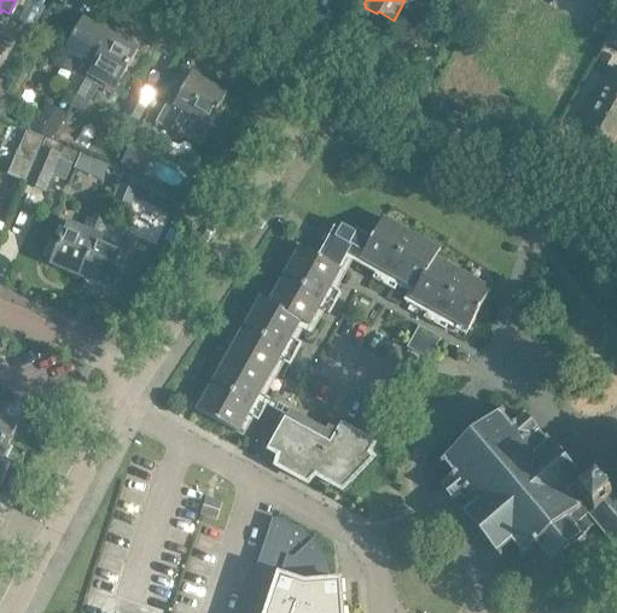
[(64,47),(56,63),(70,71),(62,87),(74,93),(74,92),(86,73),(88,68),(110,28),(102,23),(99,27),(81,17),(79,19),(76,18),(69,31),(71,33),(64,47)]
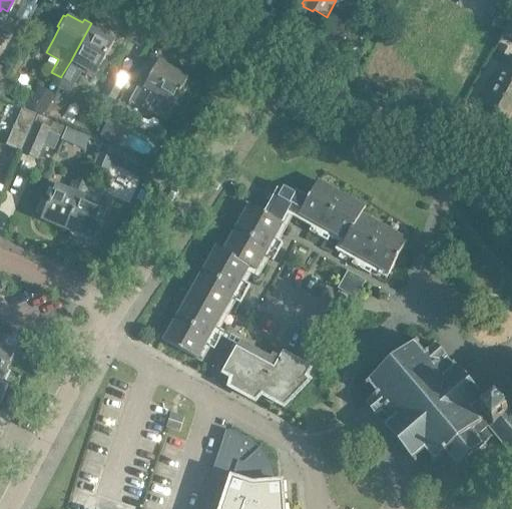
[(62,77),(58,85),(66,89),(70,82),(72,83),(79,70),(92,77),(105,53),(107,54),(113,43),(111,42),(113,39),(98,31),(100,28),(91,23),(73,56),(71,60),(61,76),(62,77)]
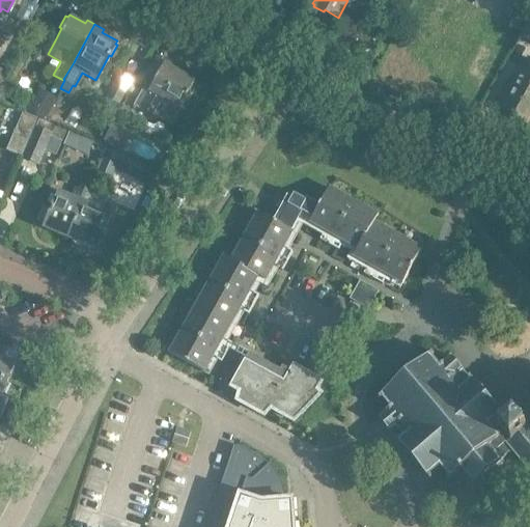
[(504,99),(499,107),(525,121),(529,111),(529,56),(528,55),(514,81),(509,78),(500,96),(504,99)]
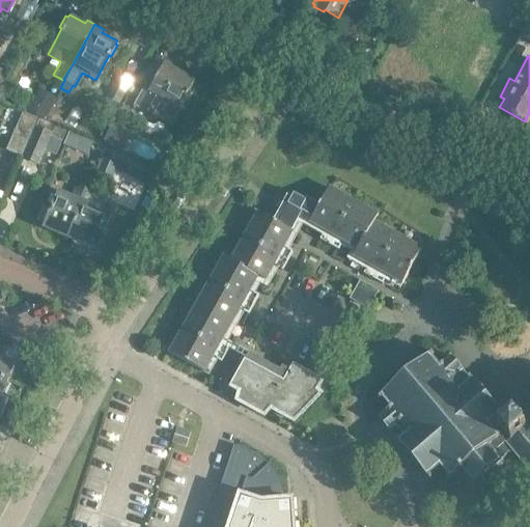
[(190,85),(194,79),(163,61),(148,87),(143,85),(133,102),(154,113),(154,112),(170,121),(179,104),(183,98),(185,100),(192,86),(190,85)]
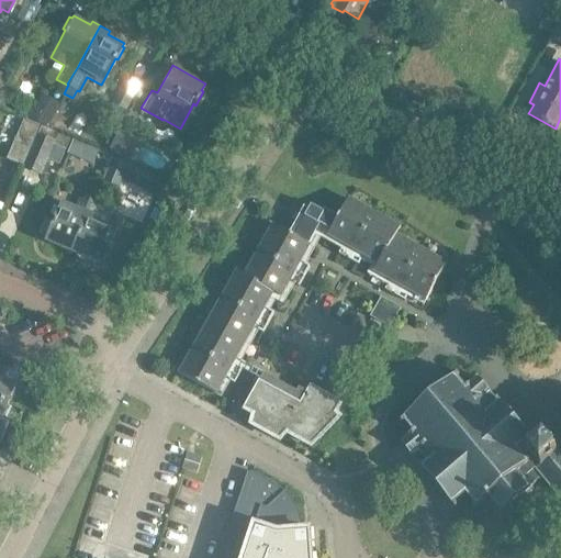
[(125,75),(111,101),(124,108),(137,81),(125,75)]
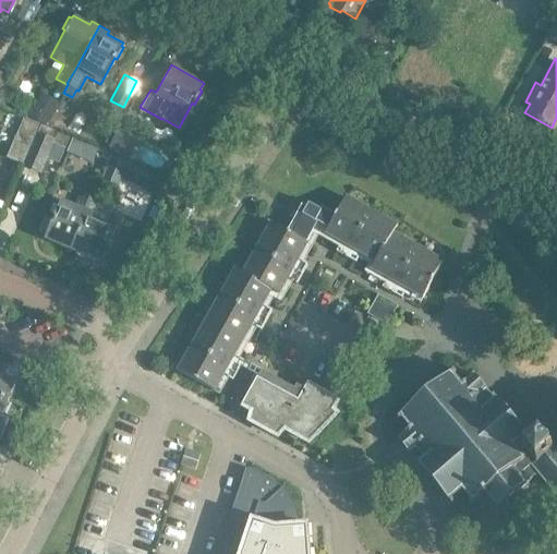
[(27,118),(39,122),(47,125),(60,101),(40,92),(27,118)]
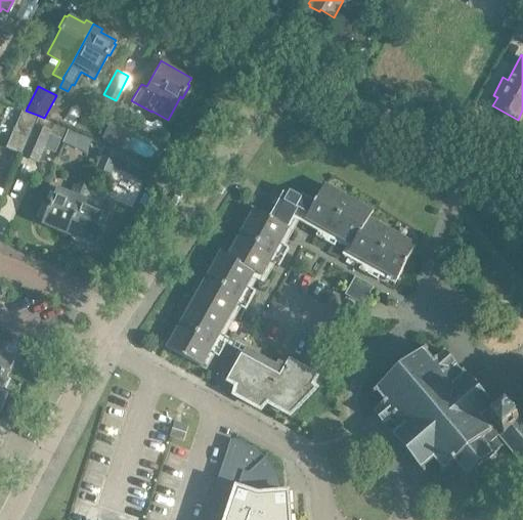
[(37,115),(26,111),(22,109),(5,146),(22,154),(34,122),(37,115)]
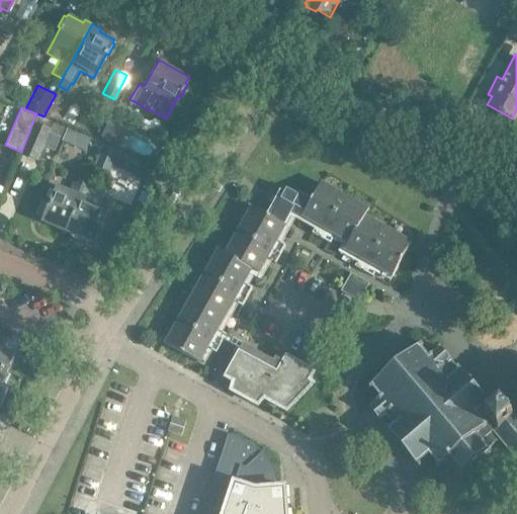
[(122,124),(108,117),(98,134),(113,141),(122,124)]
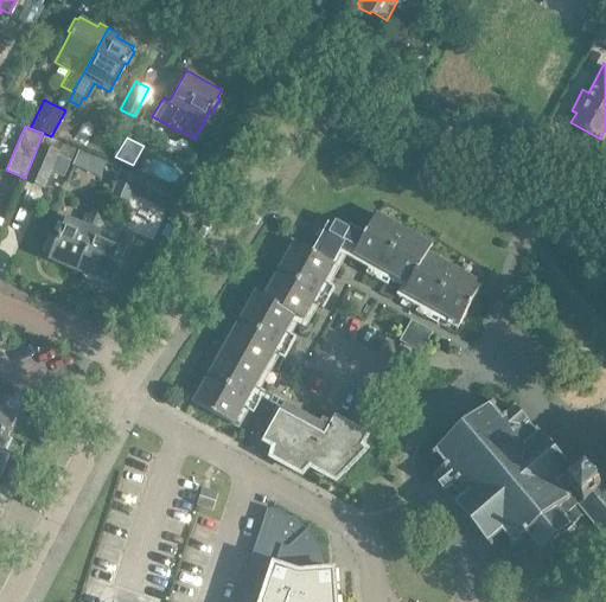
[(25,178),(45,186),(51,171),(63,175),(76,146),(64,141),(61,149),(39,141),(25,178)]
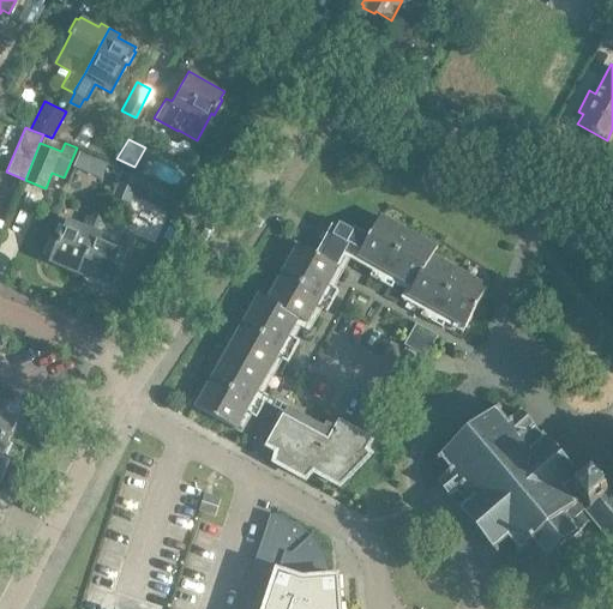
[(145,180),(139,193),(138,194),(164,205),(170,191),(145,180)]
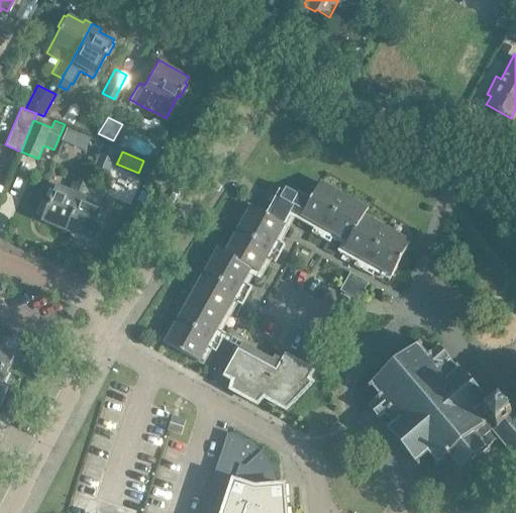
[(67,189),(56,185),(49,201),(41,198),(35,212),(43,215),(41,218),(66,228),(85,184),(88,175),(80,171),(76,180),(71,178),(67,189)]
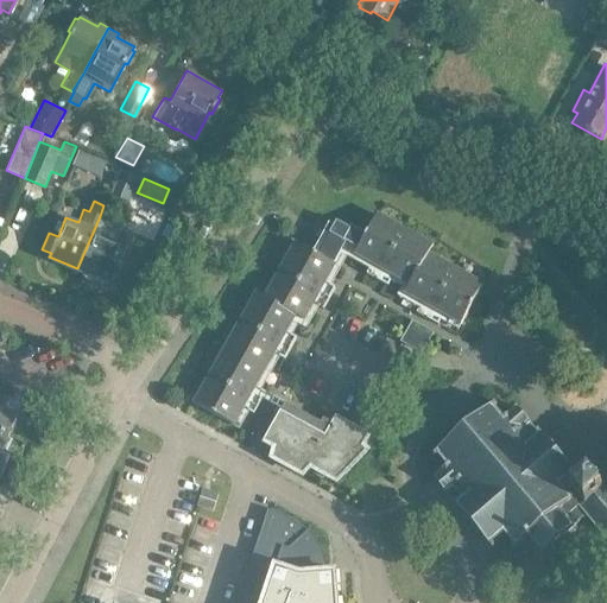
[(353,251),(371,260),(365,271),(375,277),(400,233),(390,227),(392,221),(375,211),(353,251)]
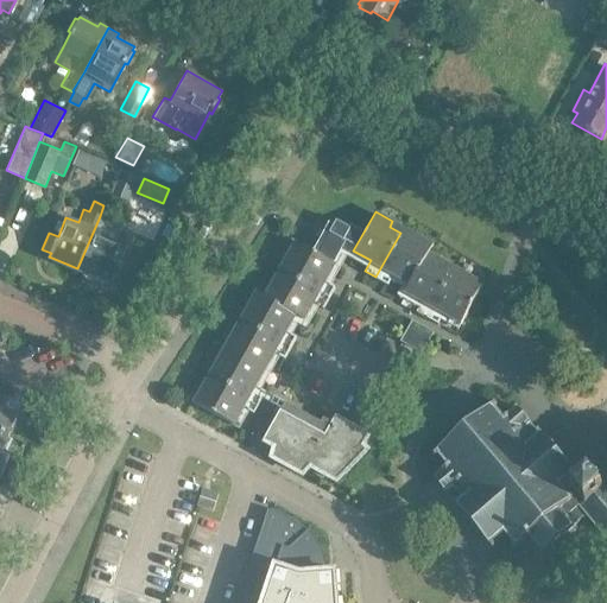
[(77,268),(108,281),(125,242),(131,229),(100,216),(77,268)]
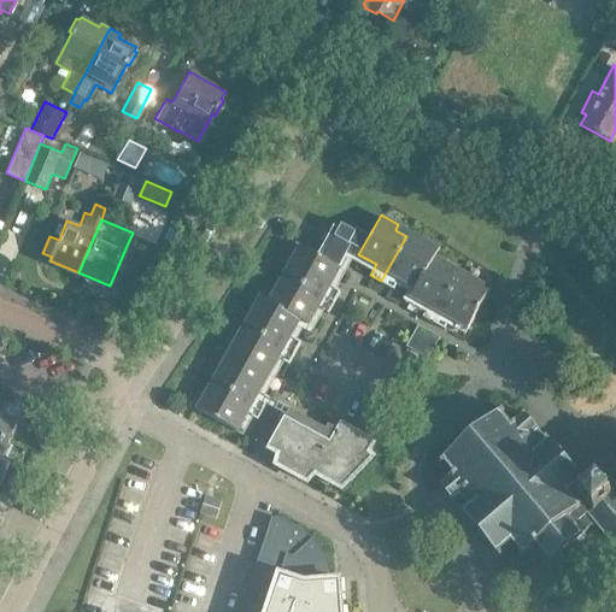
[(333,224),(316,253),(335,264),(355,230),(340,222),(338,227),(333,224)]
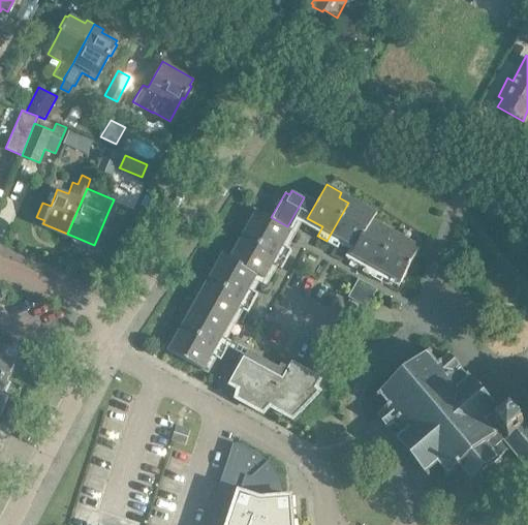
[(341,238),(354,245),(355,245),(371,218),(375,211),(361,203),(358,208),(348,203),(327,241),(336,246),(341,238)]
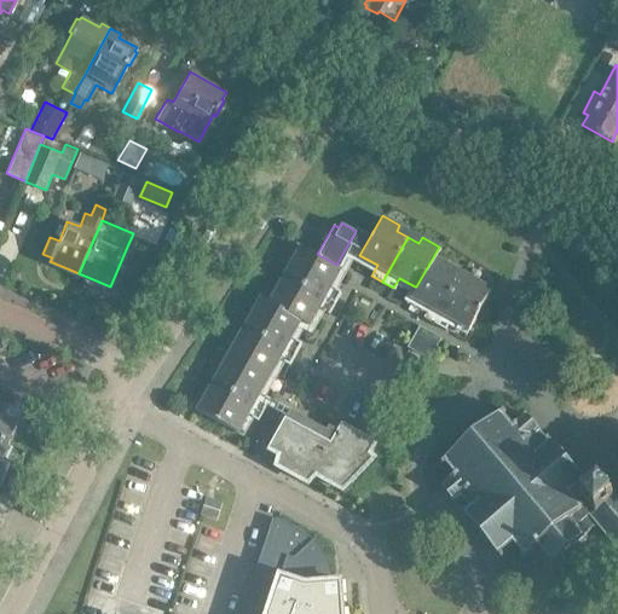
[(336,265),(317,254),(299,244),(289,261),(295,265),(289,276),(334,301),(340,290),(330,284),(340,267),(336,265)]
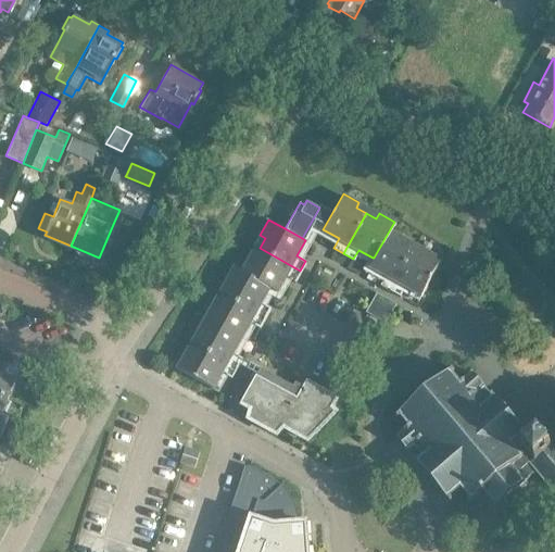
[(390,229),(374,258),(373,258),(368,265),(385,274),(379,283),(389,289),(412,249),(402,242),(405,237),(390,229)]
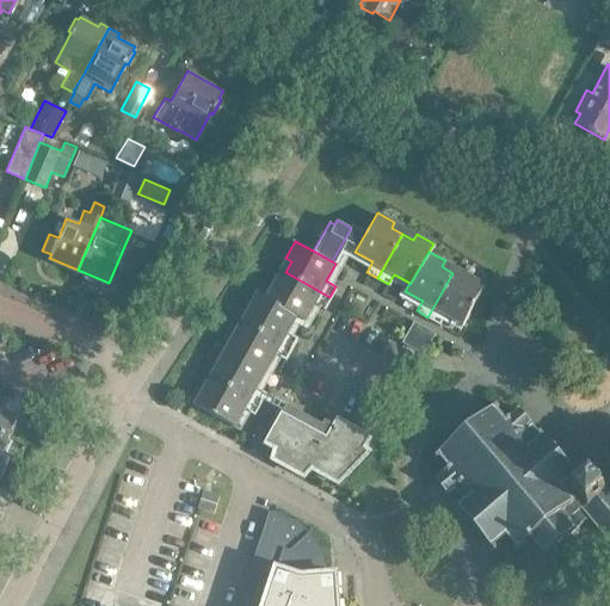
[(273,279),(264,296),(296,314),(295,315),(303,320),(313,302),(324,308),(330,297),(285,272),(279,283),(273,279)]
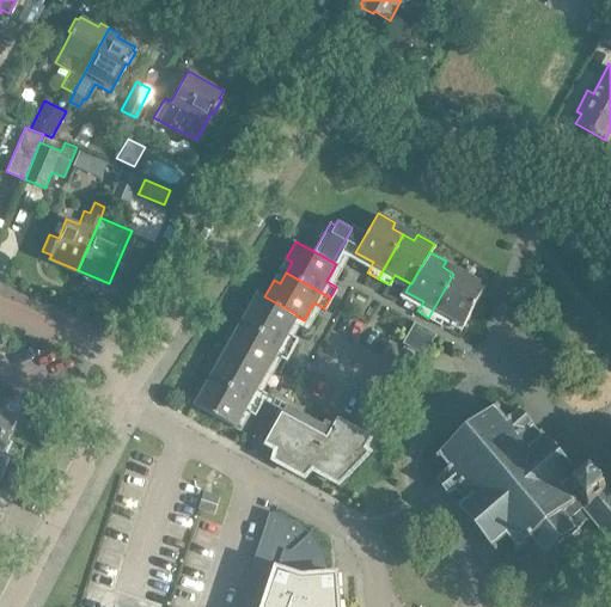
[(453,274),(428,318),(439,324),(445,313),(462,323),(484,283),(468,274),(464,280),(453,274)]
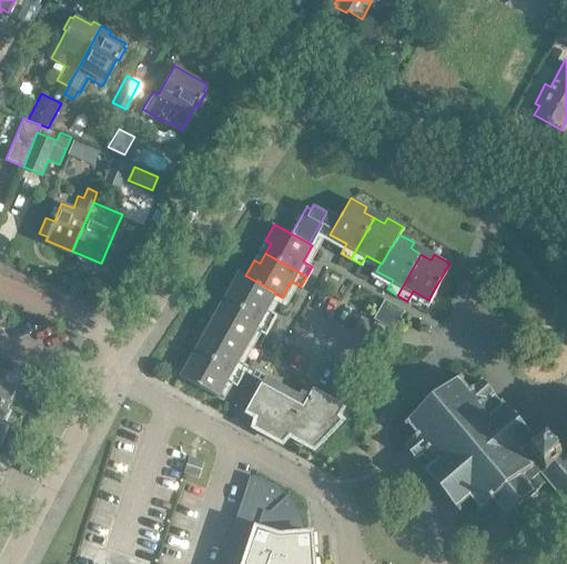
[(275,292),(245,275),(238,271),(229,286),(234,290),(229,300),(270,323),(275,313),(266,308),(274,293),(275,292)]
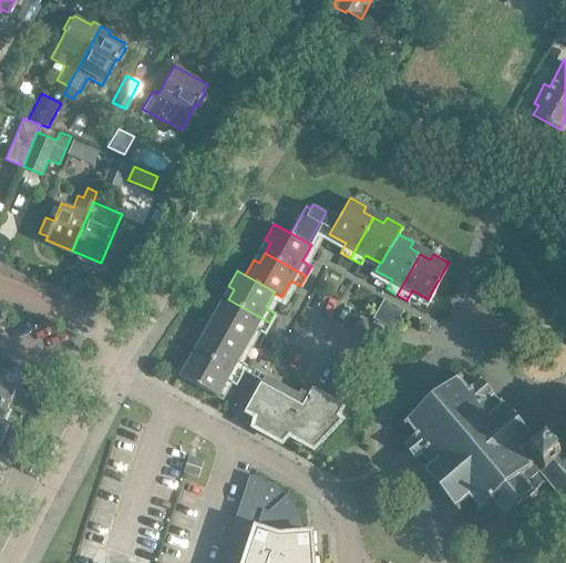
[(392,327),(403,307),(383,296),(371,316),(392,327)]
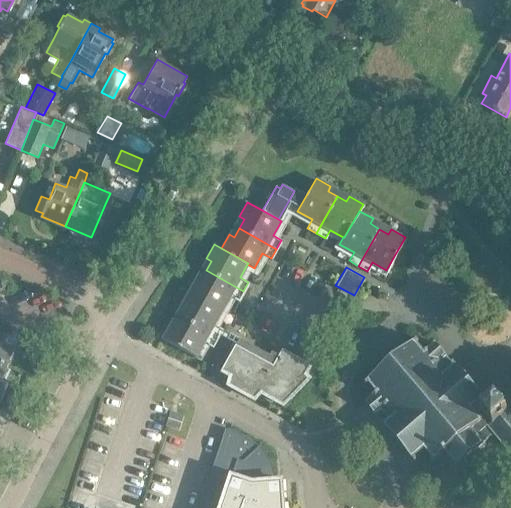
[(243,291),(206,270),(201,279),(196,276),(188,290),(222,309),(230,295),(238,300),(243,291)]
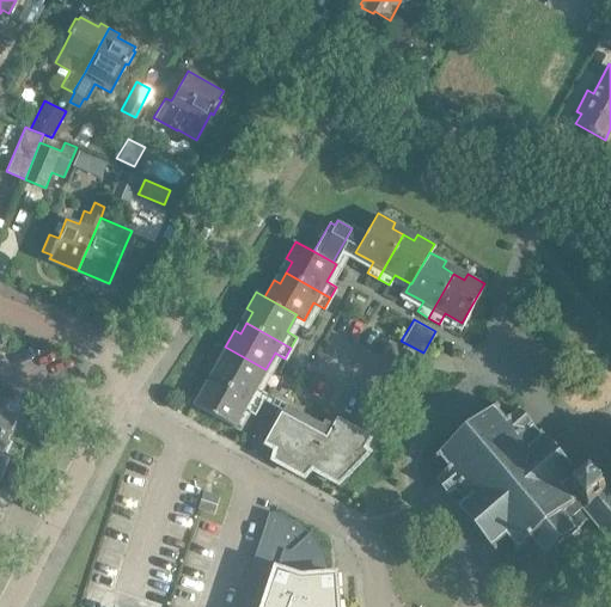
[(266,369),(225,347),(217,363),(221,367),(215,378),(260,403),(266,392),(256,386),(266,369)]
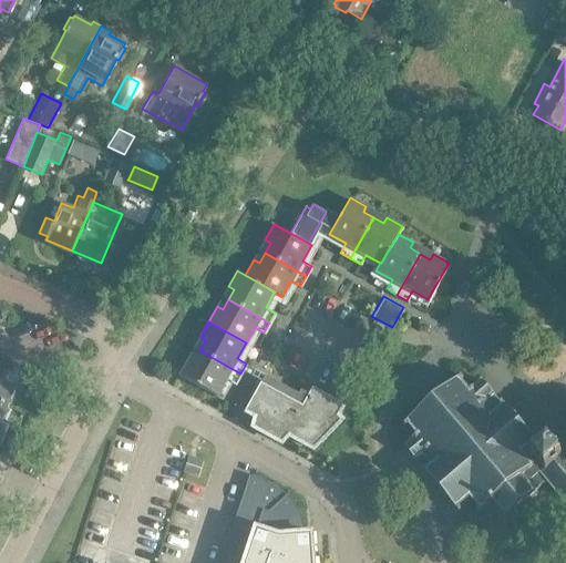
[(240,374),(199,350),(194,360),(188,357),(179,374),(217,395),(226,378),(235,384),(240,374)]
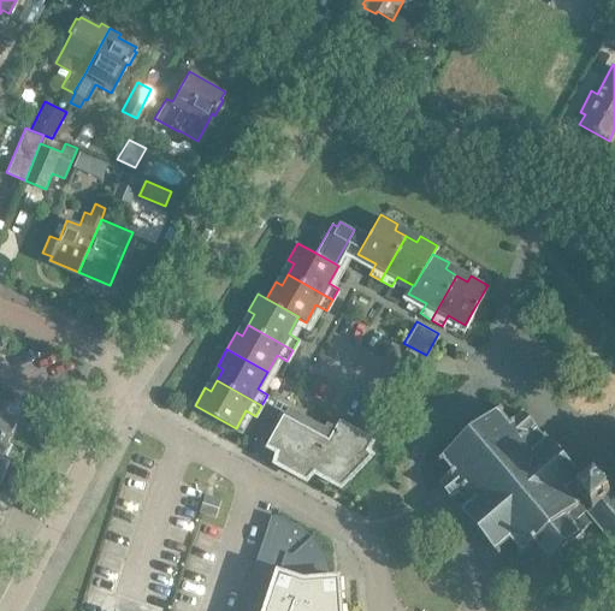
[(438,480),(469,518),(466,521),(468,523),(471,521),(484,535),(480,539),(483,541),(485,538),(497,552),(500,550),(497,546),(509,535),(519,547),(515,550),(518,552),(532,541),(533,543),(534,541),(548,557),(574,534),(577,537),(581,533),(578,529),(592,517),(595,521),(593,522),(596,525),(597,523),(607,533),(605,534),(607,537),(608,535),(614,544),(614,488),(613,486),(609,491),(593,473),(585,481),(571,466),(574,462),(572,460),(569,463),(556,449),(560,445),(557,443),(555,445),(543,432),(542,433),(521,409),(508,420),(498,409),(502,407),(500,404),(482,420),(472,409),(469,411),(479,422),(457,440),(449,429),(447,431),(455,443),(437,458),(439,461),(443,457),(451,468),(438,480)]
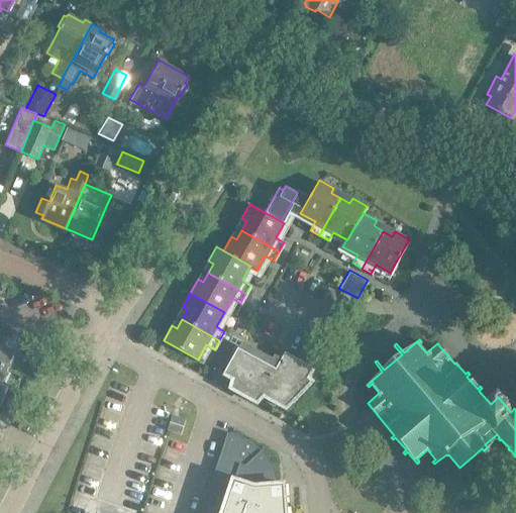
[(0,380),(1,381),(14,350),(13,350),(12,353),(1,348),(2,345),(0,344),(0,380)]
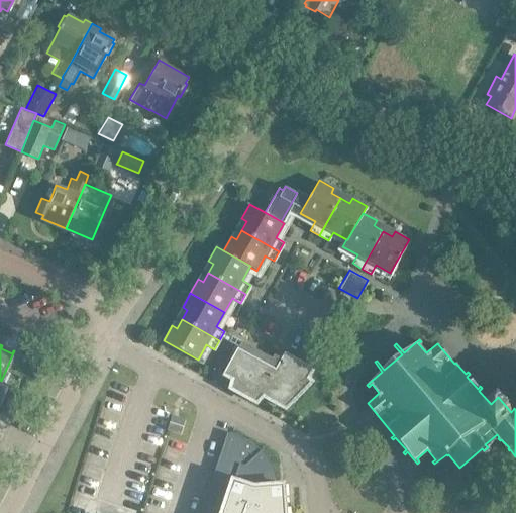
[(263,394),(261,393),(275,368),(237,346),(222,373),(224,374),(230,364),(234,367),(230,387),(255,401),(263,394)]
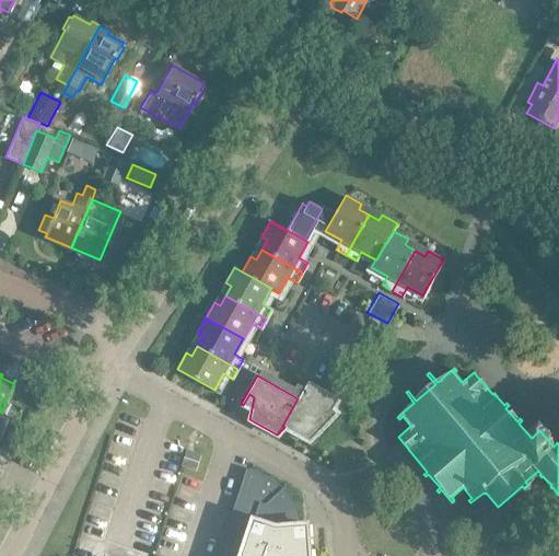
[(282,426),(284,427),(297,435),(301,426),(315,435),(337,413),(333,408),(339,397),(307,380),(298,398),(282,426)]
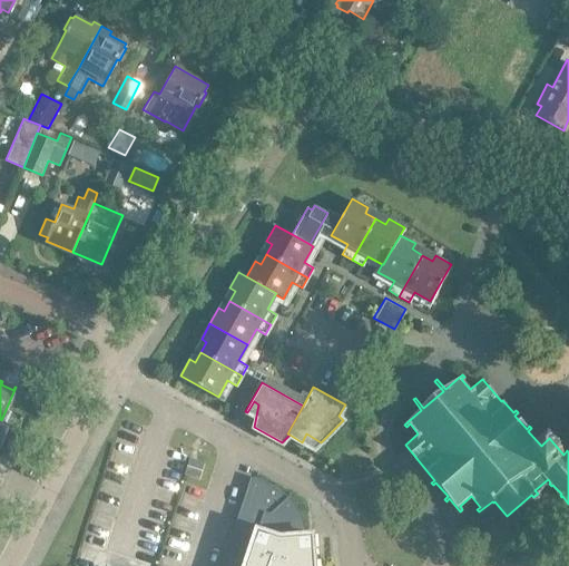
[(184,471),(198,476),(203,460),(189,456),(184,471)]
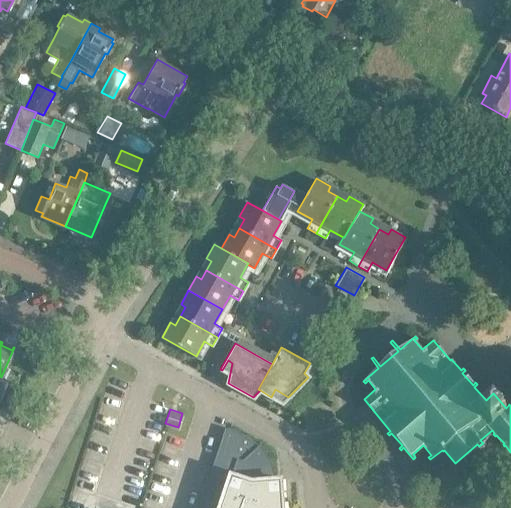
[(282,507),(280,479),(272,480),(272,476),(271,472),(270,468),(269,465),(268,461),(266,458),(264,454),(262,451),(260,448),(257,445),(254,442),(251,440),(247,436),(243,434),(240,433),(226,476),(230,477),(219,507),(203,507),(199,506),(198,507),(282,507)]
